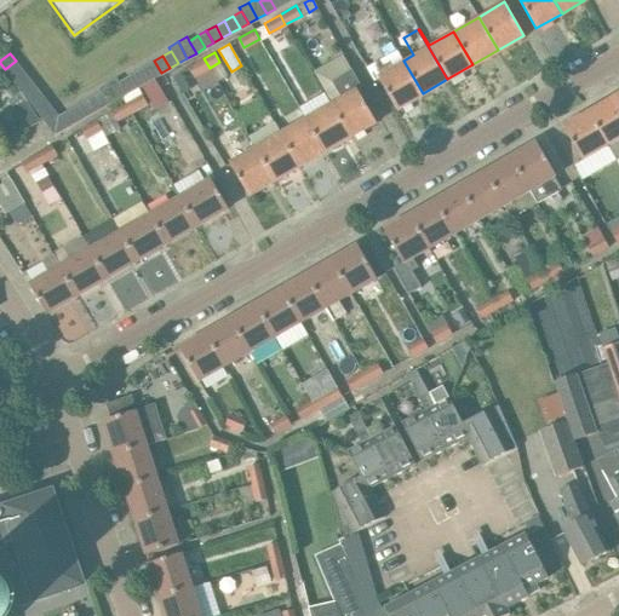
[(194,76),(210,68),(204,58),(188,67),(194,76)]
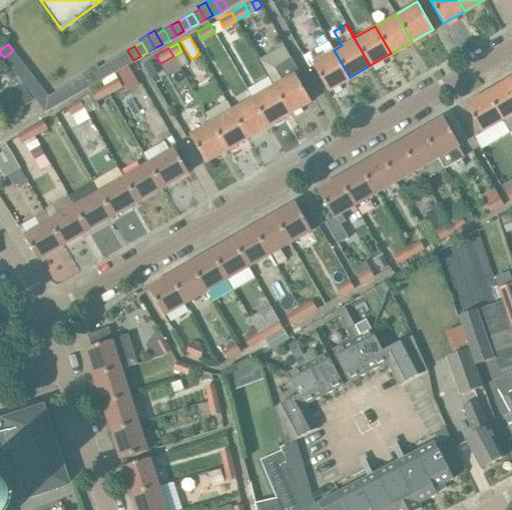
[(18,57),(13,50),(4,57),(9,64),(18,57)]
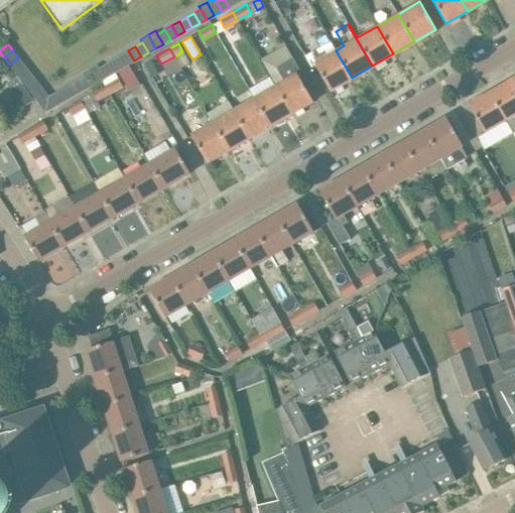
[(128,50),(121,54),(126,65),(128,63),(129,63),(134,60),(128,50)]
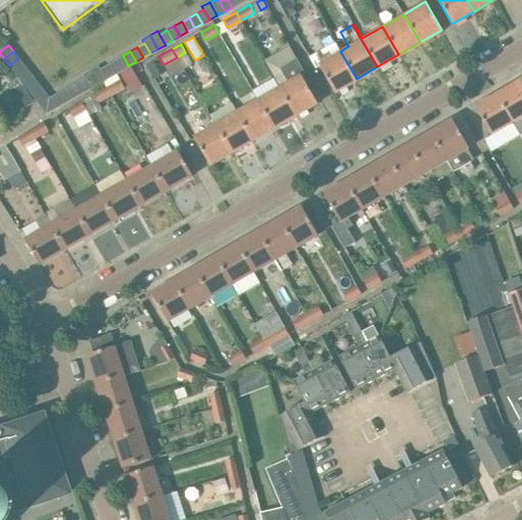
[(334,91),(357,79),(340,51),(318,63),(334,91)]
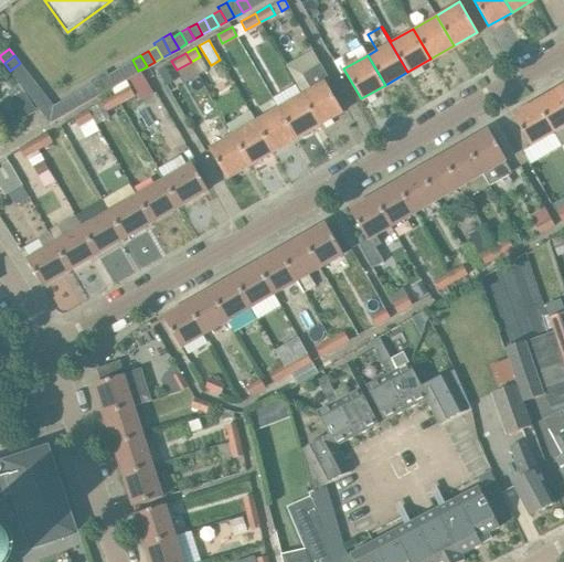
[(132,60),(125,64),(130,75),(138,71),(132,60)]
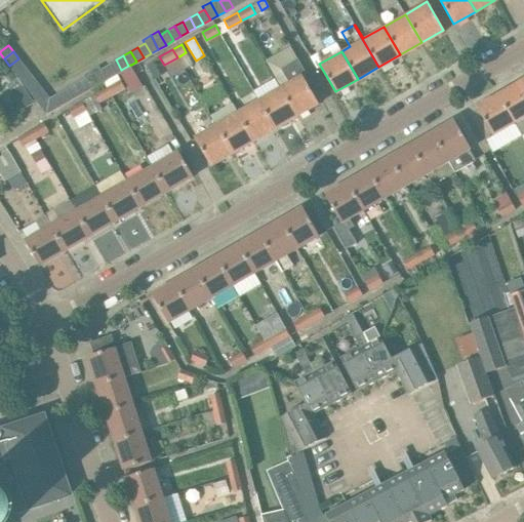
[(289,83),(280,88),(296,115),(318,103),(303,76),(306,74),(297,57),(280,68),(289,83)]
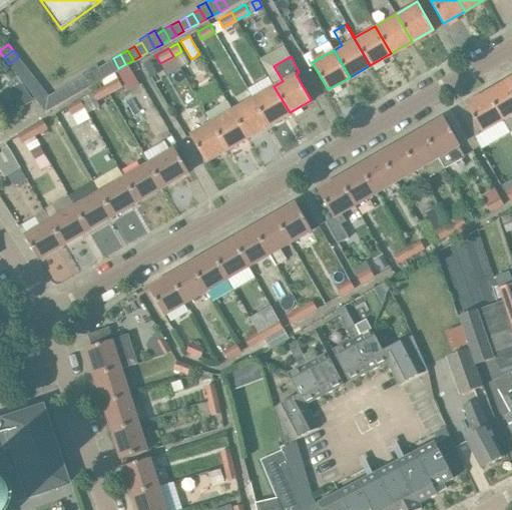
[(23,64),(18,57),(9,64),(11,67),(14,71),(23,64)]
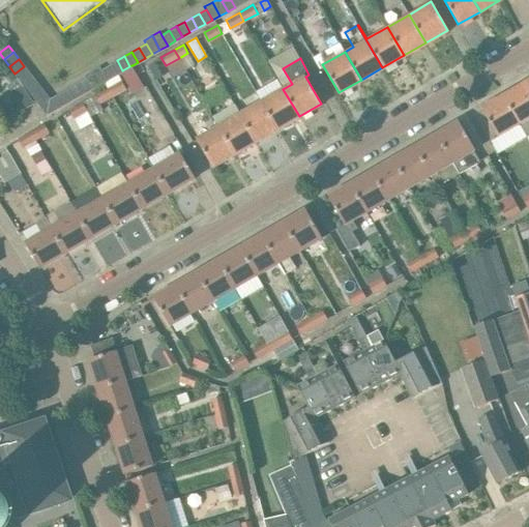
[(117,60),(109,64),(115,75),(120,71),(122,70),(117,60)]
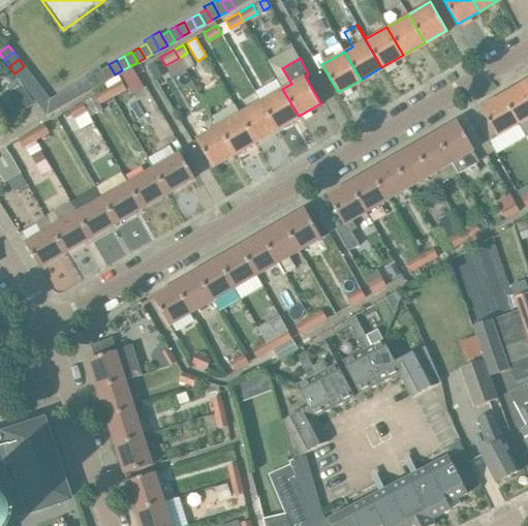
[(109,64),(101,68),(107,79),(115,74),(109,64)]
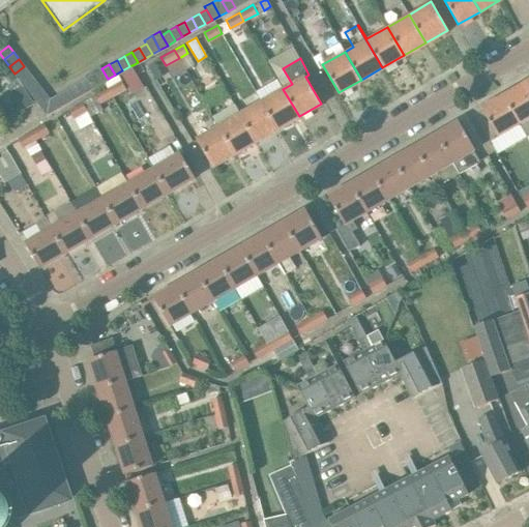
[(92,69),(99,83),(108,79),(101,68),(99,65),(92,69)]
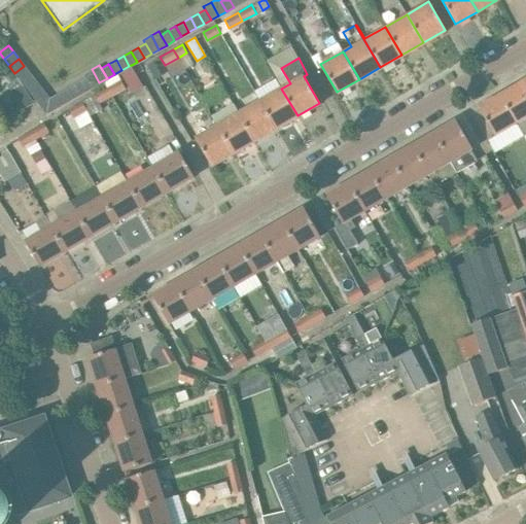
[(121,70),(119,71),(132,92),(143,84),(132,65),(131,65),(129,66),(121,70)]
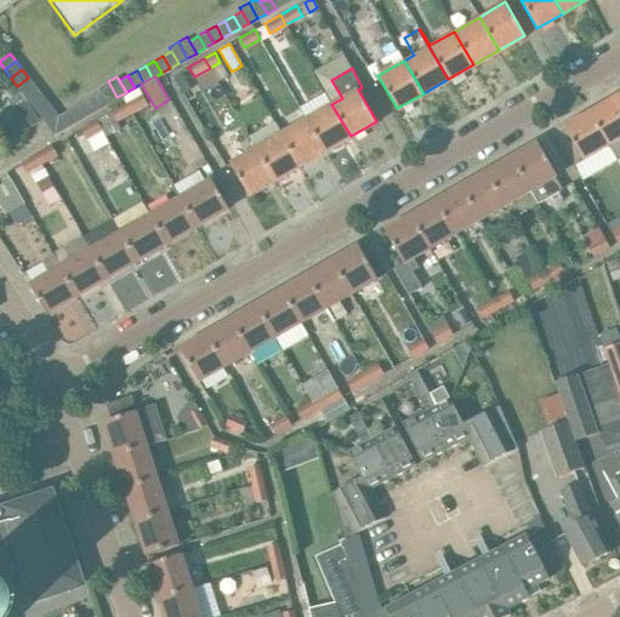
[(34,85),(28,78),(17,86),(23,93),(34,85)]
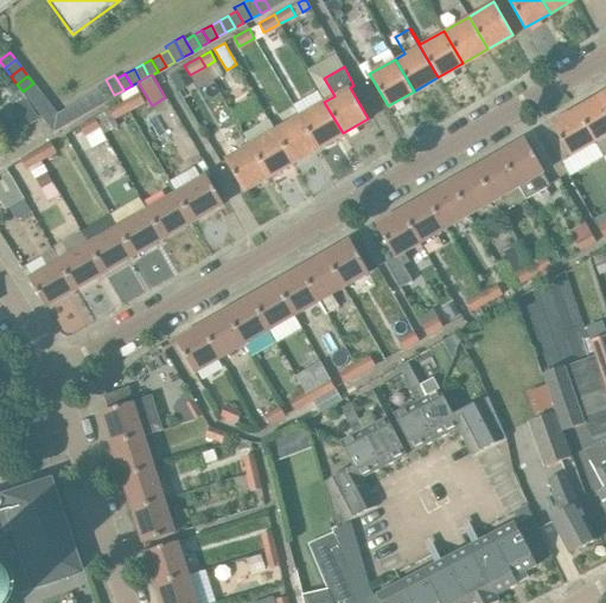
[(106,79),(96,84),(99,89),(106,101),(114,95),(106,79)]
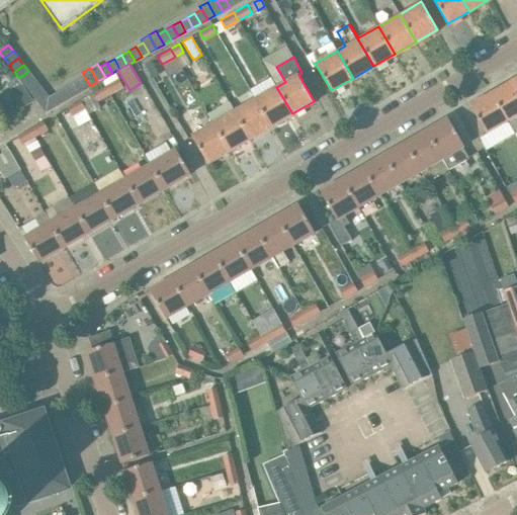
[(34,78),(28,71),(19,78),(24,85),(34,78)]
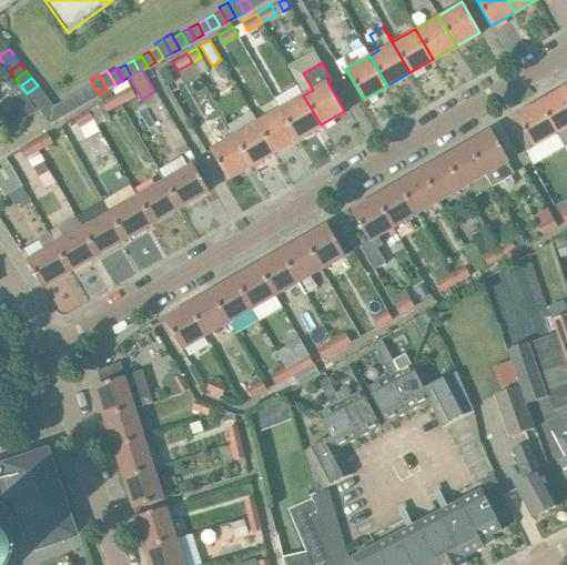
[(99,94),(92,83),(84,88),(91,99),(99,94)]
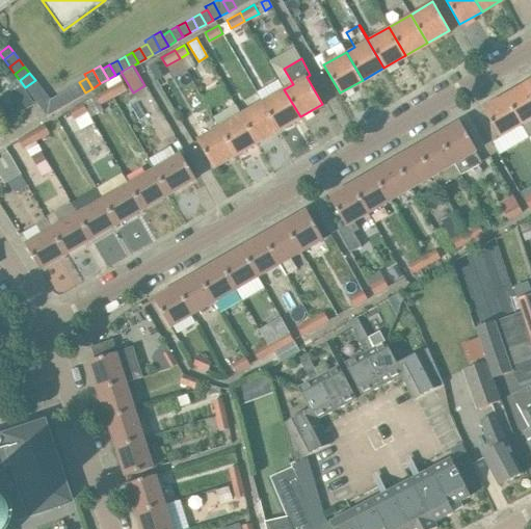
[(32,100),(15,79),(5,85),(22,109),(33,102),(32,100)]
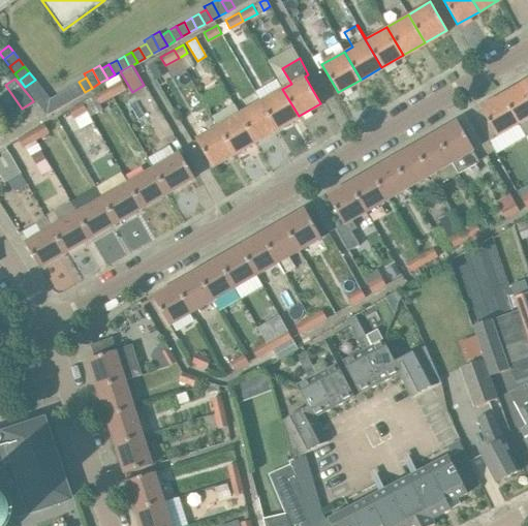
[(40,86),(35,80),(25,87),(30,93),(40,86)]
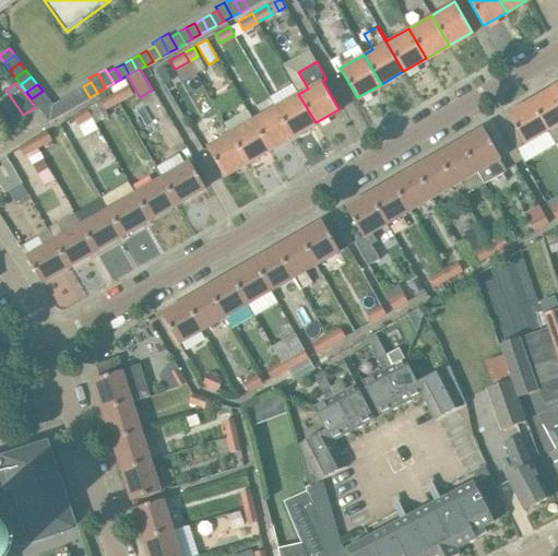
[(114,92),(118,101),(132,93),(128,84),(114,92)]
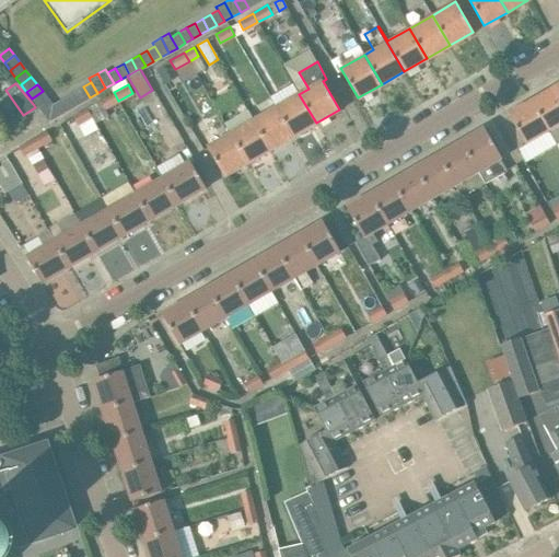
[(83,86),(76,91),(82,102),(90,97),(83,86)]
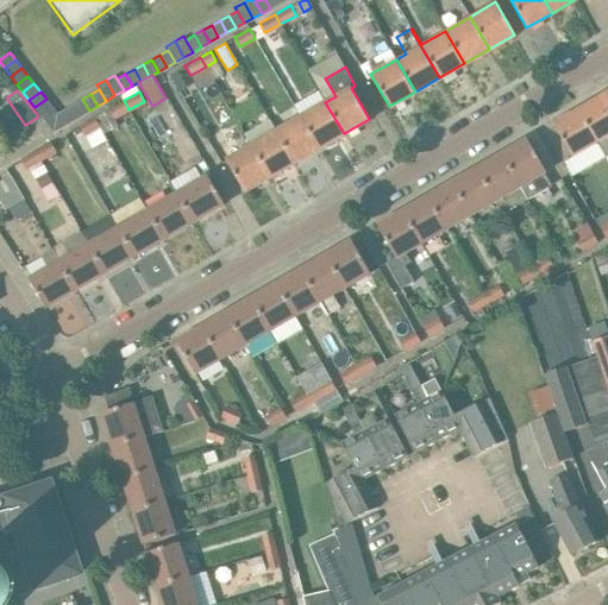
[(607,105),(602,95),(577,109),(596,142),(605,155),(607,152),(607,105)]
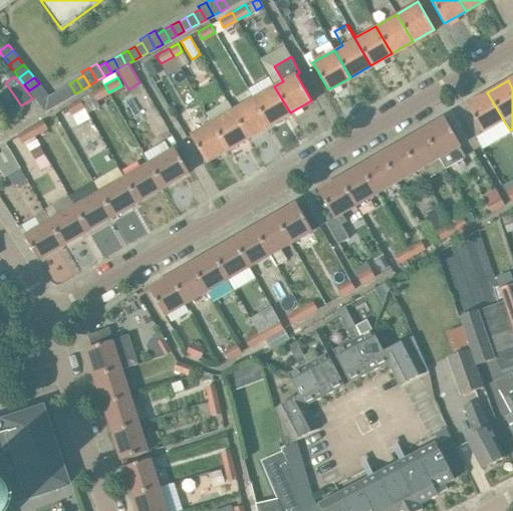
[(44,90),(39,83),(29,90),(35,97),(44,90)]
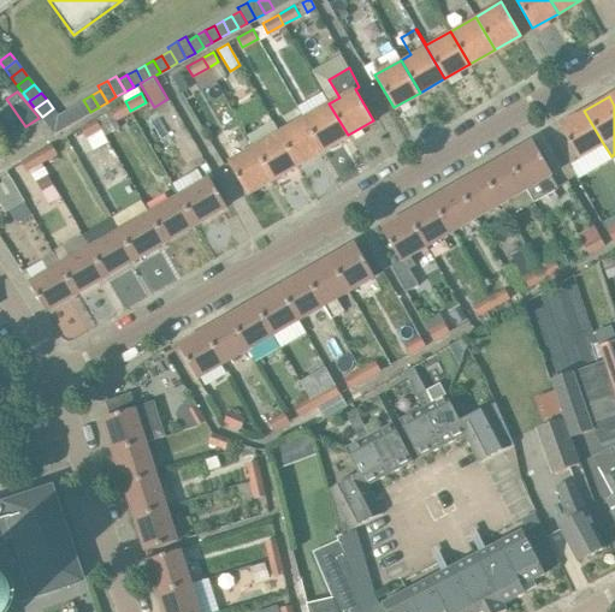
[(83,100),(75,105),(82,117),(90,112),(83,100)]
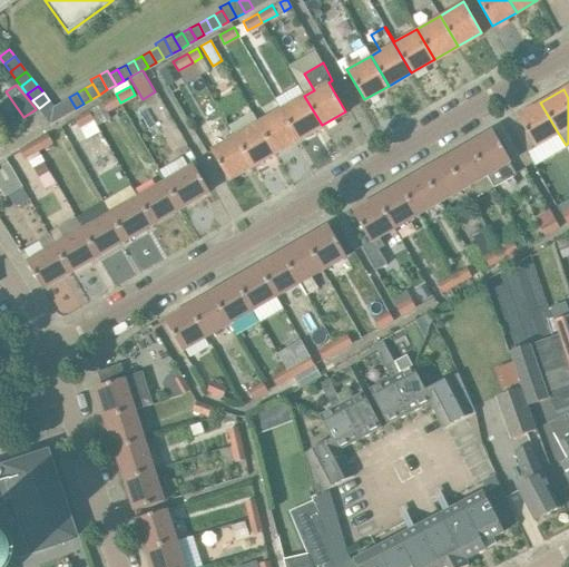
[(110,116),(107,110),(120,103),(116,94),(89,109),(97,124),(110,116)]
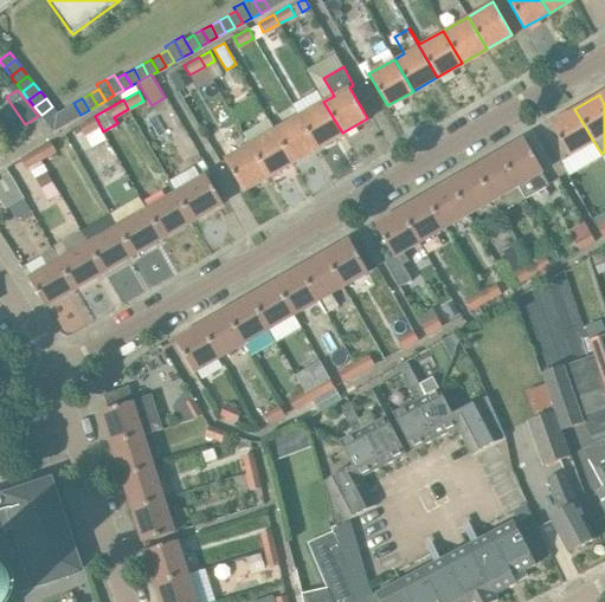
[(317,148),(342,133),(323,102),(298,116),(317,148)]
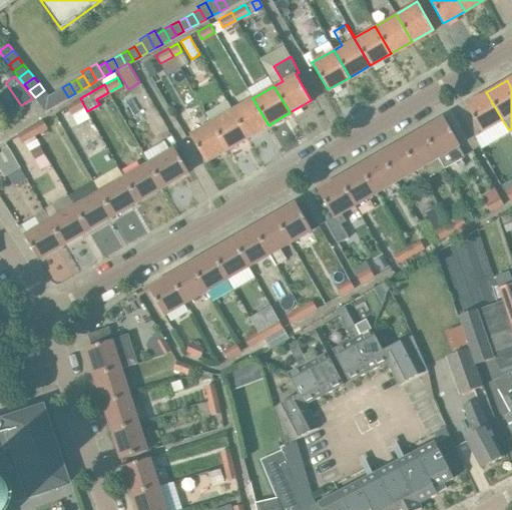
[(62,87),(55,91),(60,101),(68,97),(62,87)]
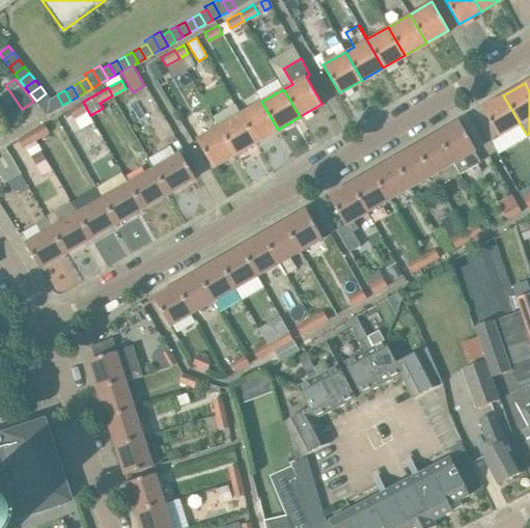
[(36,101),(47,114),(55,109),(50,99),(46,93),(36,101)]
